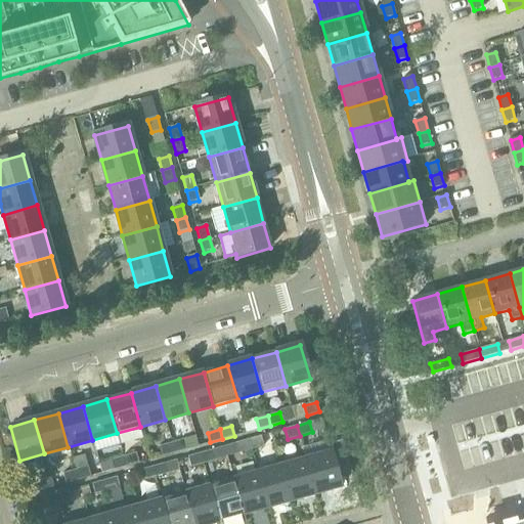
[(249,439),(251,449),(264,446),(261,436),(249,439)]
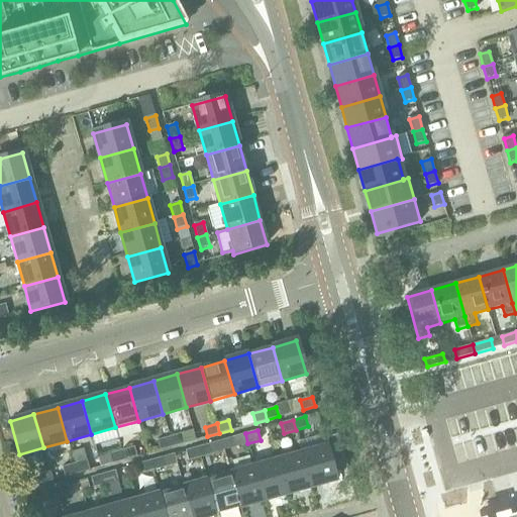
[(181,433),(169,437),(172,447),(184,443),(181,433)]
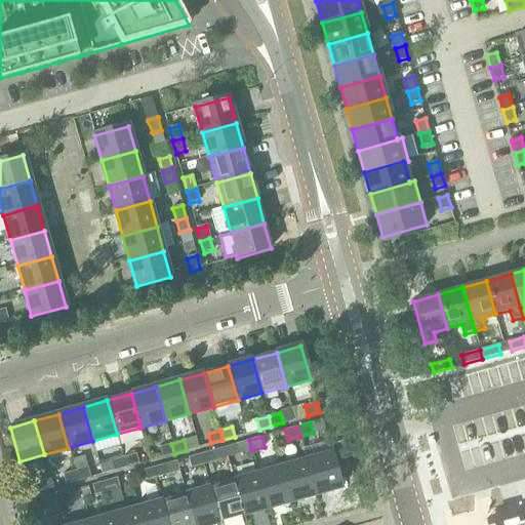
[(239,453),(251,450),(249,440),(237,444),(239,453)]
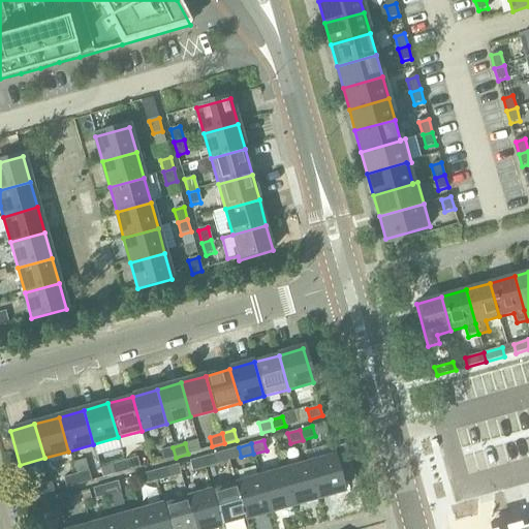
[(333,457),(310,464),(319,498),(343,491),(341,481),(355,477),(346,443),(331,448),(333,457)]
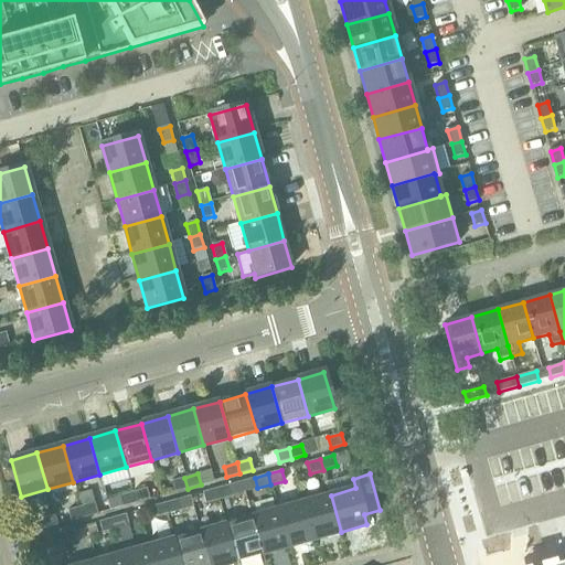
[(188,489),(184,478),(172,481),(174,492),(188,489)]
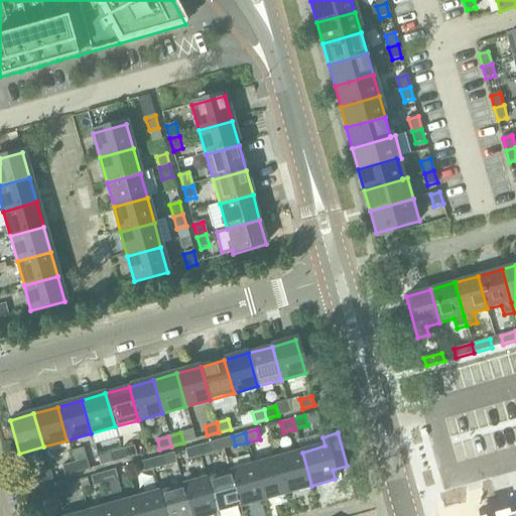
[(198,446),(200,456),(212,453),(210,442),(198,446)]
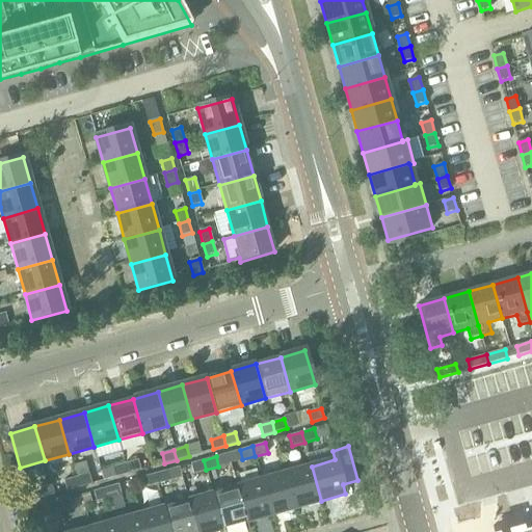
[(137,460),(125,463),(128,474),(139,471),(137,460)]
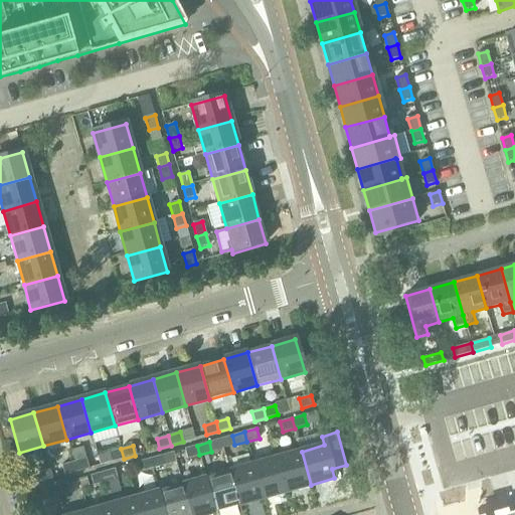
[(197,446),(185,449),(187,458),(199,455),(197,446)]
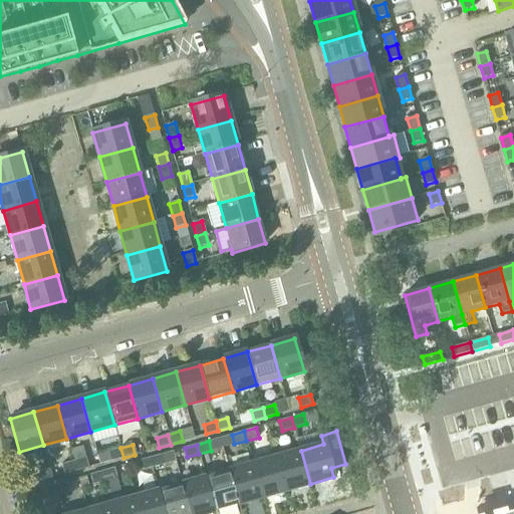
[(74,461),(73,461),(76,471),(89,468),(82,447),(71,450),(74,461)]
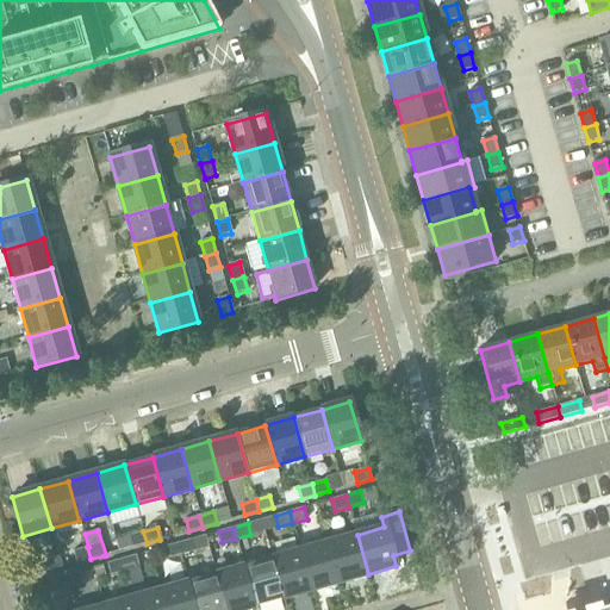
[(129,535),(132,547),(147,543),(143,531),(129,535)]
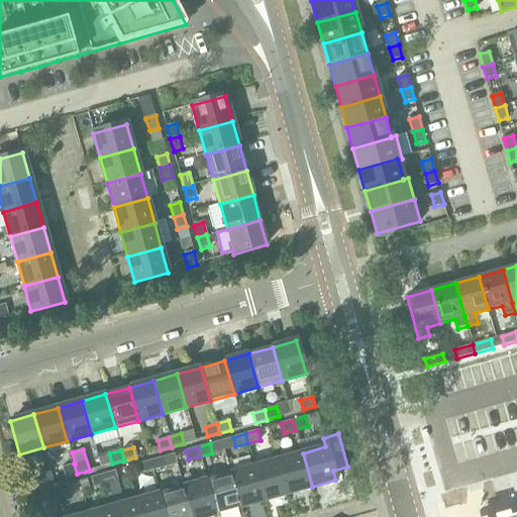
[(288,493),(312,487),(303,453),(279,459),(288,493)]
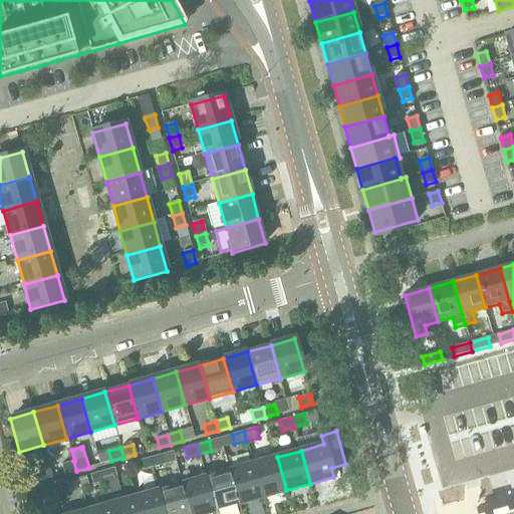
[(150,458),(152,468),(164,464),(161,455),(150,458)]
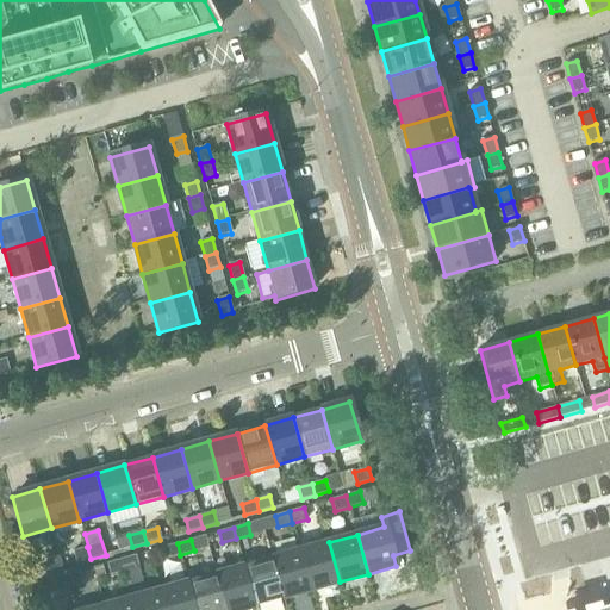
[(312,590),(340,582),(329,542),(300,551),(312,590)]
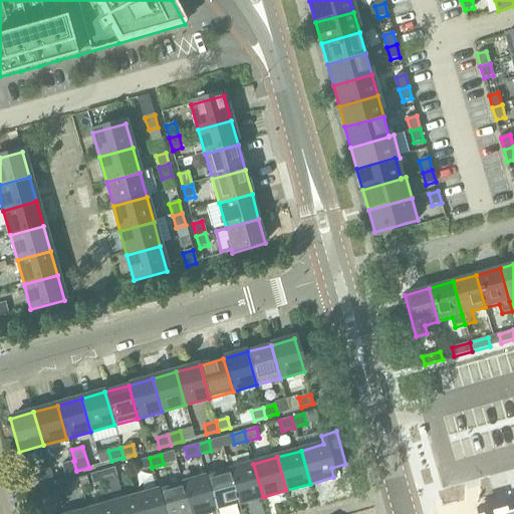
[(152,468),(150,458),(138,461),(140,471),(152,468)]
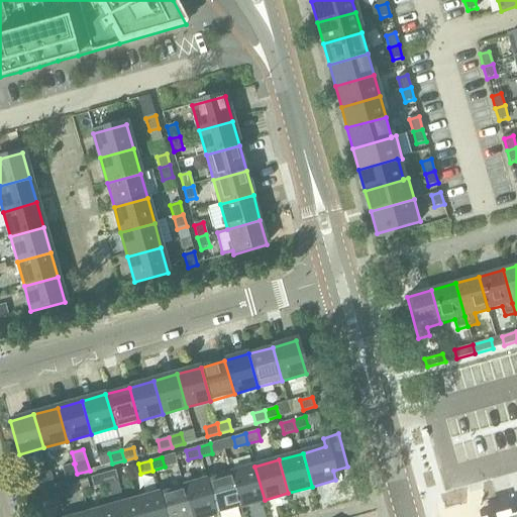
[(63,467),(65,477),(77,474),(74,463),(63,467)]
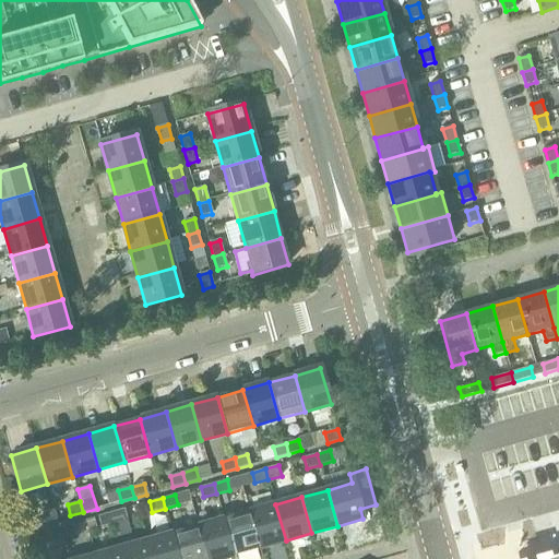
[(260,548),(286,540),(275,504),(250,512),(260,548)]
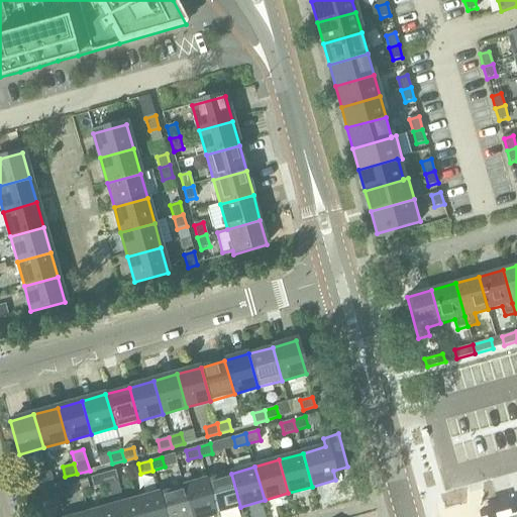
[(102,474),(105,484),(117,481),(114,471),(102,474)]
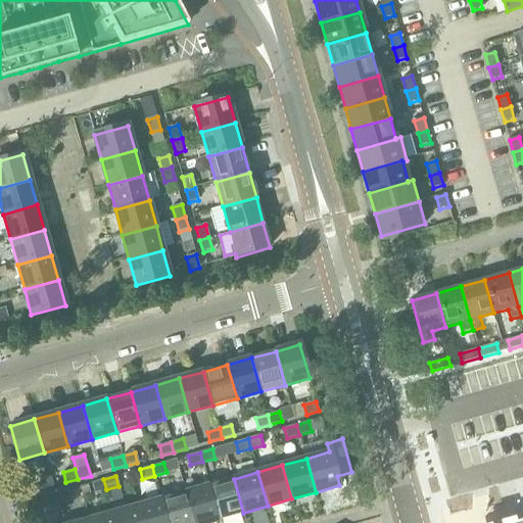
[(94,492),(106,489),(103,479),(92,483),(94,492)]
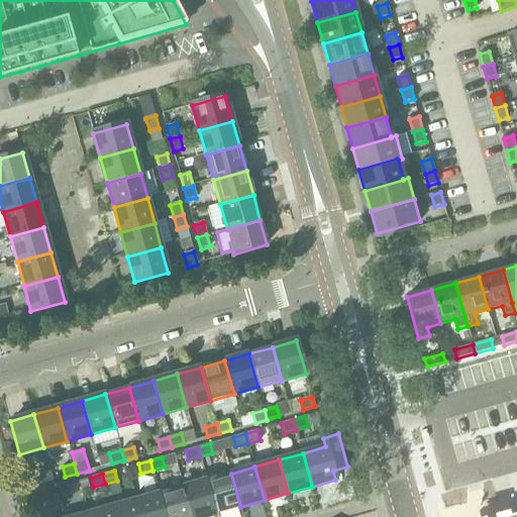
[(216,513),(240,507),(231,474),(207,480),(216,513)]
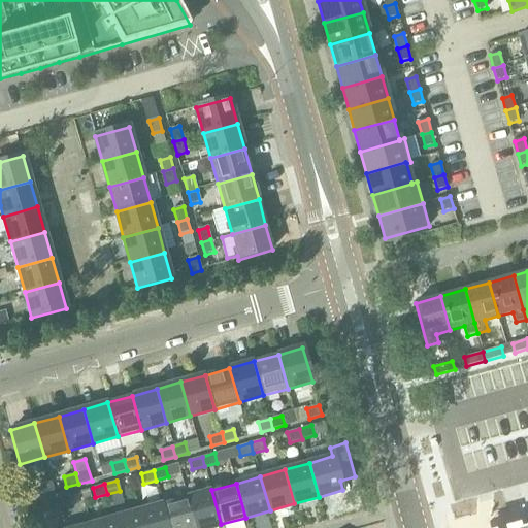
[(26,488),(29,498),(41,495),(38,485),(26,488)]
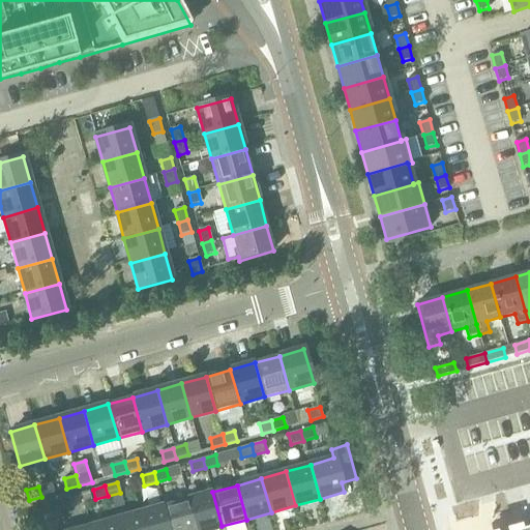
[(196,529),(207,529),(222,526),(212,492),(187,499),(196,529)]
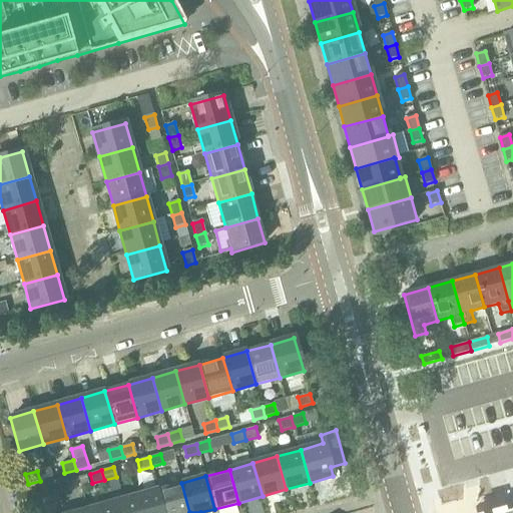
[(69,490),(66,480),(54,484),(57,493),(69,490)]
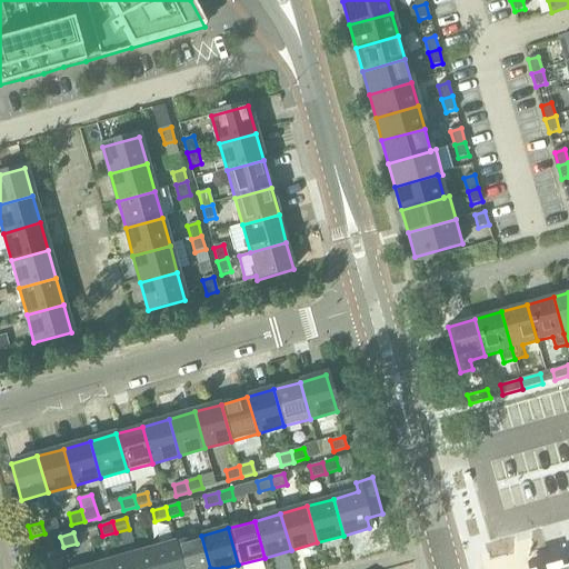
[(182,568),(210,568),(201,536),(176,543),(182,568)]
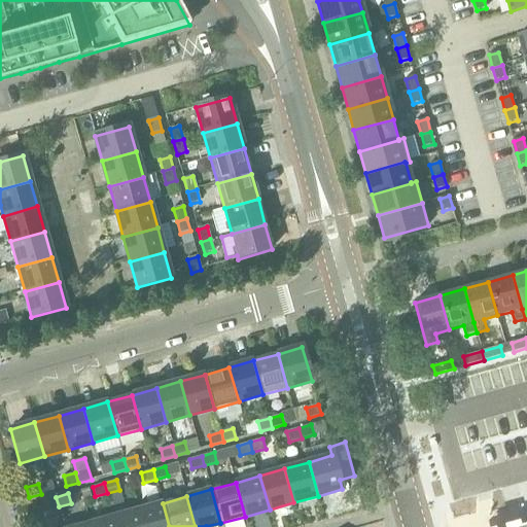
[(46,510),(59,506),(56,497),(43,500),(46,510)]
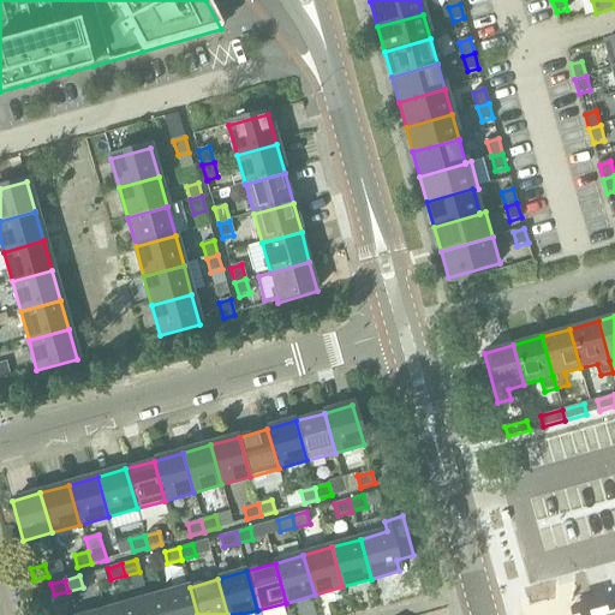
[(166,614),(197,614),(190,587),(161,595),(166,614)]
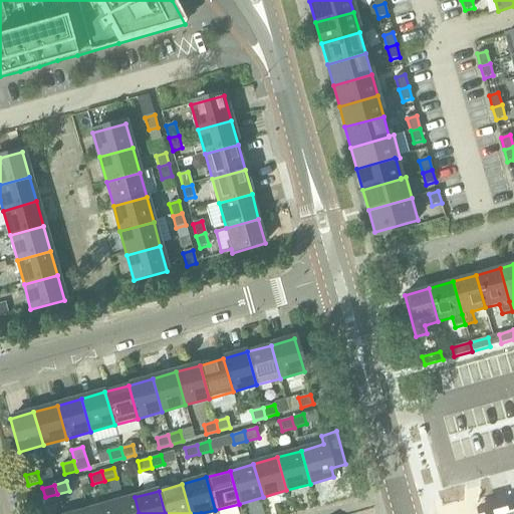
[(113,513),(139,513),(135,497),(110,504),(113,513)]
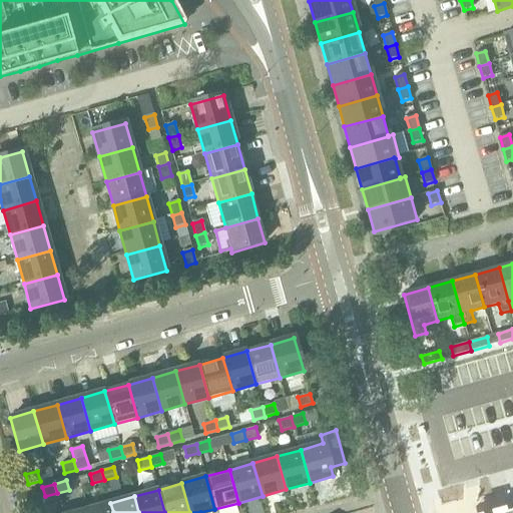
[(87,512),(113,512),(110,503),(87,510),(87,512)]
